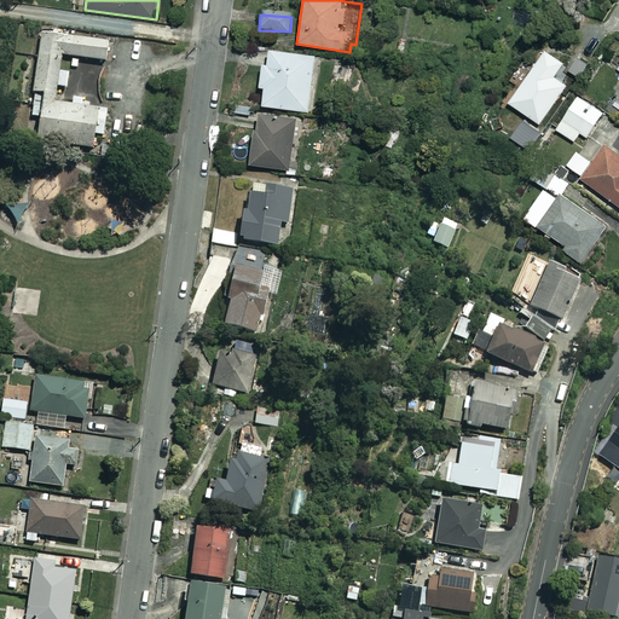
[(59,71),(61,64),(71,65),(73,57),(105,62),(108,42),(41,34),(30,116),(40,117),(36,140),(91,149),(93,134),(103,136),(106,110),(91,108),(92,100),(73,97),(71,105),(55,103),(57,87),(67,88),(68,74),(59,71)]
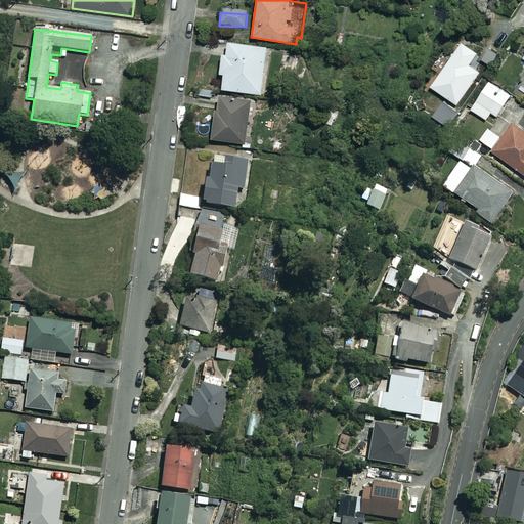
[(268,48),(227,42),(225,55),(221,54),(218,74),(223,75),(221,89),(261,95),(268,48)]
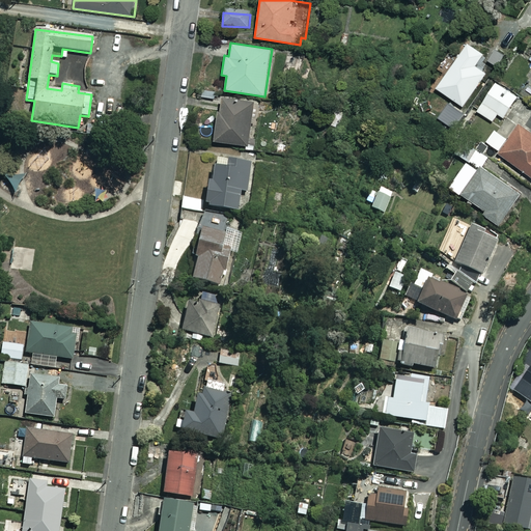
[(481,55),(466,44),(435,88),(463,107),(485,74),(474,66),(481,55)]
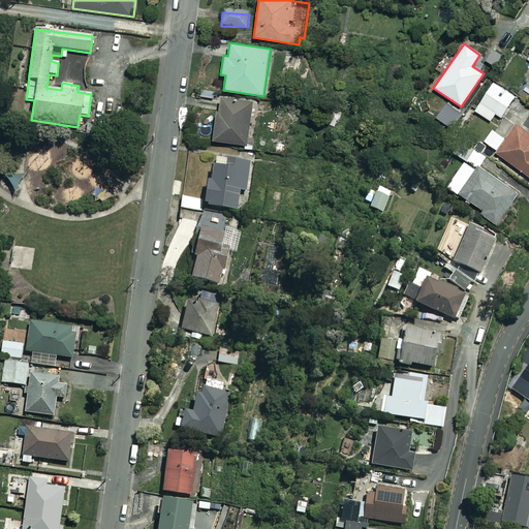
[(514,96),(492,82),(473,111),(489,120),(494,113),(500,117),(514,96)]
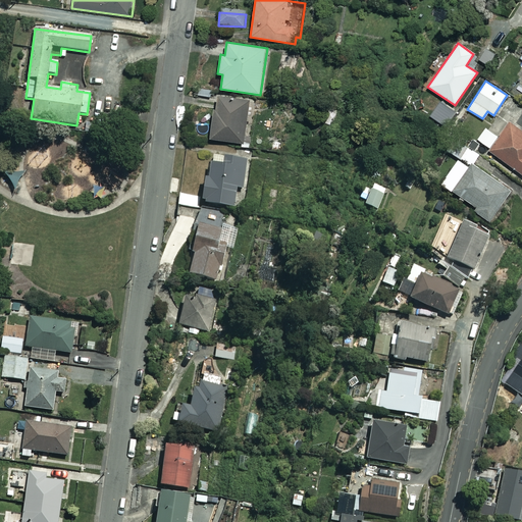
[(249,100),(217,95),(210,139),(242,144),(249,100)]
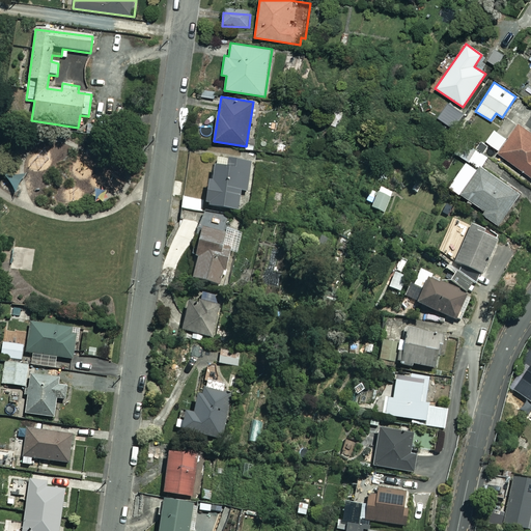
[(467,113),(453,104),(442,120),(454,130),(467,113)]
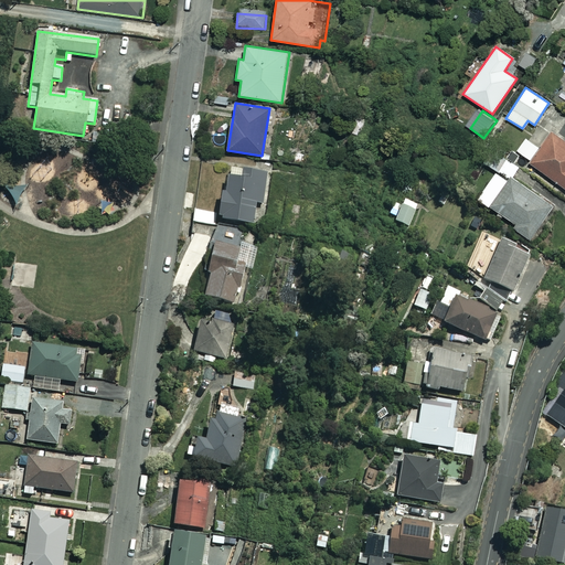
[(530,140),(514,160),(524,167),(528,162),(564,189),(564,142),(552,134),(541,148),(530,140)]
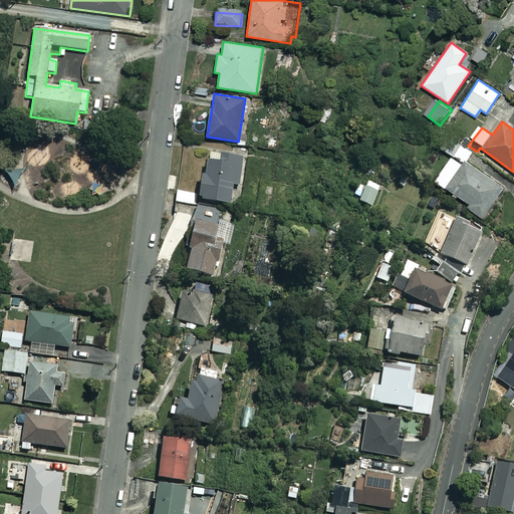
[(451,156),(433,181),(445,189),(442,192),(454,200),(456,197),(468,205),(466,208),(481,218),(502,187),(465,163),(471,153),(446,136),(439,147),(451,156)]
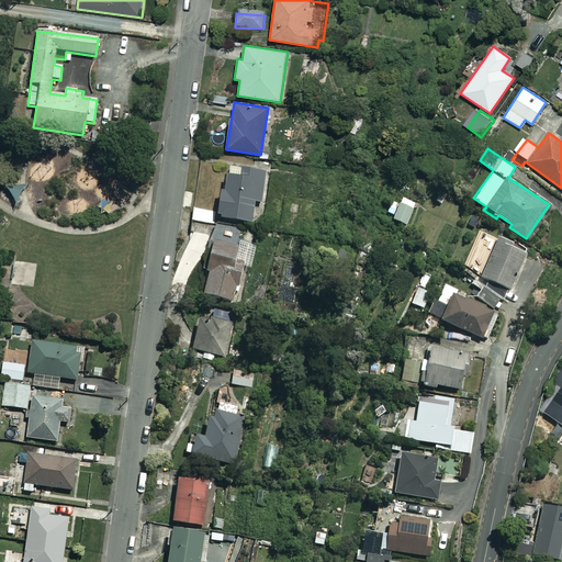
[(262,204),(267,172),(225,168),(223,192),(217,192),(214,220),(253,224),(255,203),(262,204)]
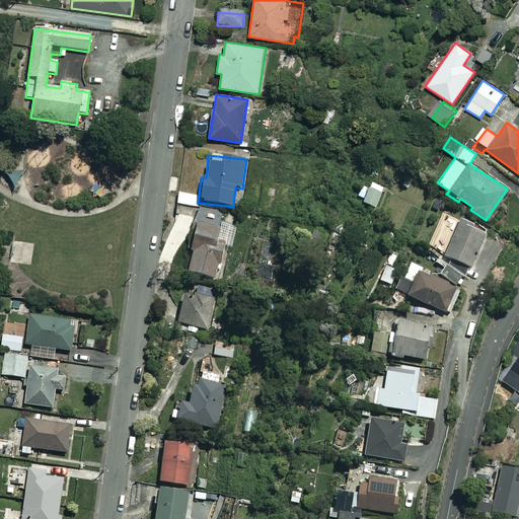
[(383,189),(369,183),(361,204),(374,209),(383,189)]
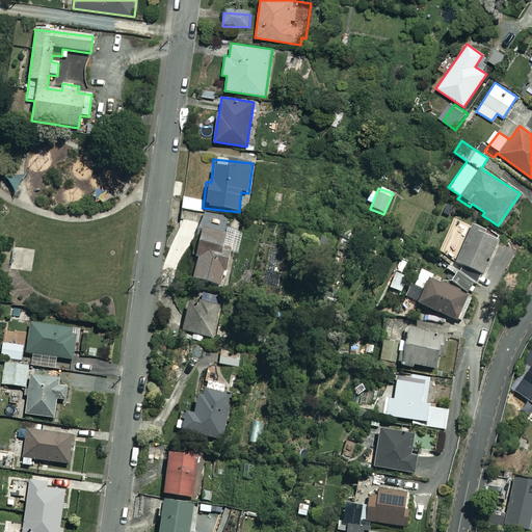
[(224,232),(200,225),(191,256),(196,257),(191,278),(219,287),(230,249),(220,247),(224,232)]
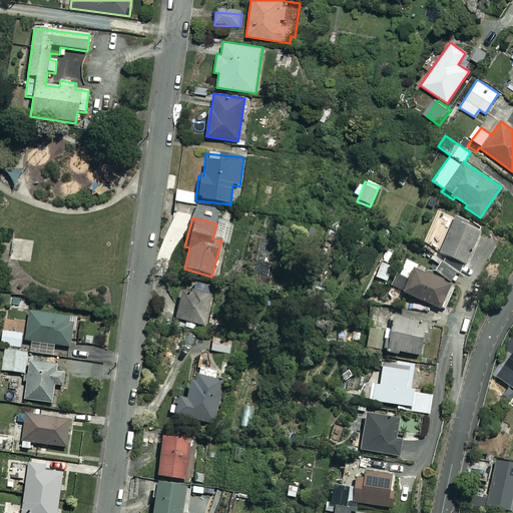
[(479,231),(451,219),(441,243),(427,238),(422,250),(433,255),(430,263),(438,266),(435,275),(452,282),(459,266),(464,268),(479,231)]
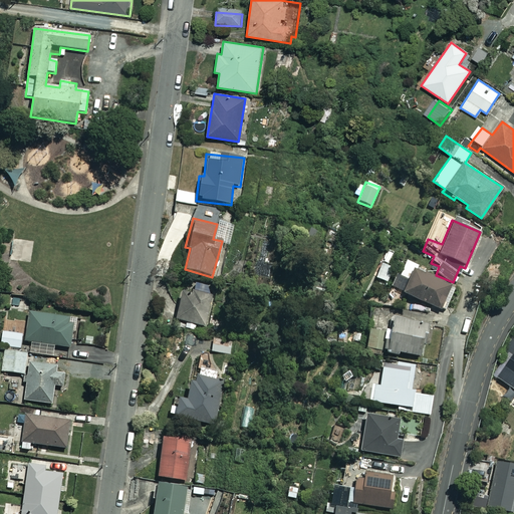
[(417,266),(406,261),(393,291),(439,310),(450,284),(416,270),(417,266)]
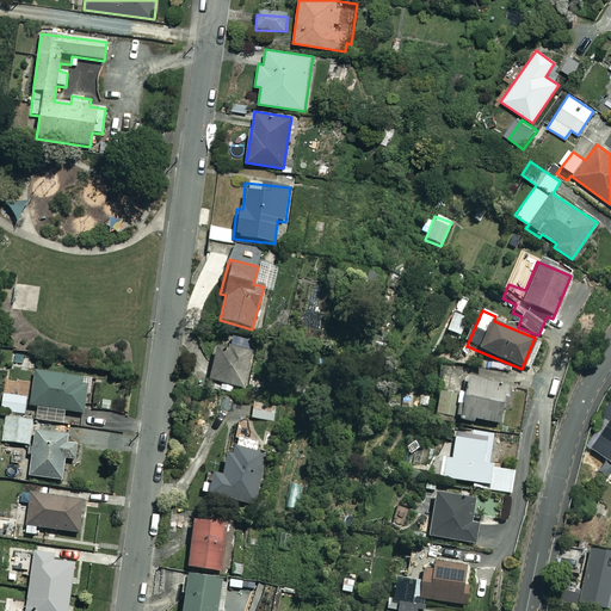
[(228,335),(223,356),(214,353),(208,381),(242,389),(254,341),(228,335)]
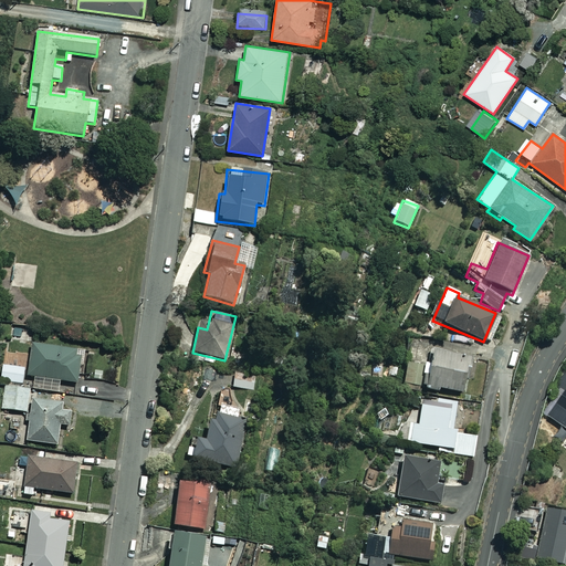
[(83,346),(33,339),(28,375),(35,376),(33,388),(58,390),(59,379),(79,381),(83,346)]
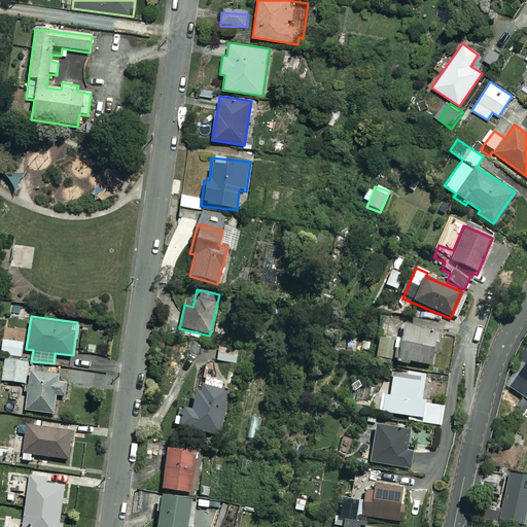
[(398,341),(381,337),(375,361),(392,365),(393,361),(409,364),(410,362),(429,366),(436,334),(401,326),(398,341)]
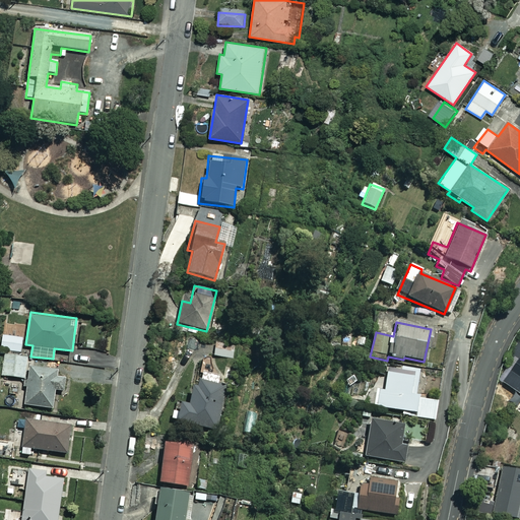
[(4,352),(19,354),(22,335),(3,333),(1,347),(5,347),(4,352)]
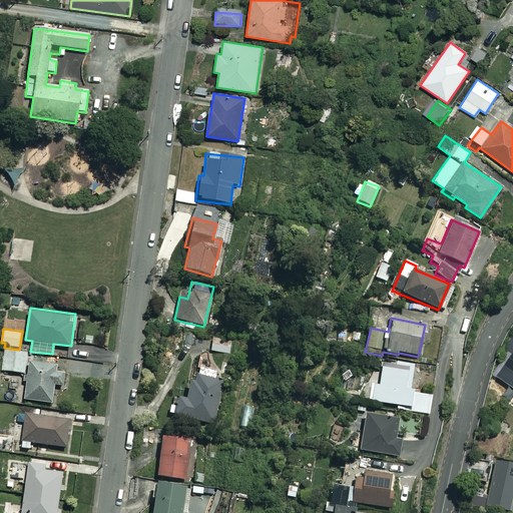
[(360,329),(347,329),(348,345),(360,344),(360,329)]
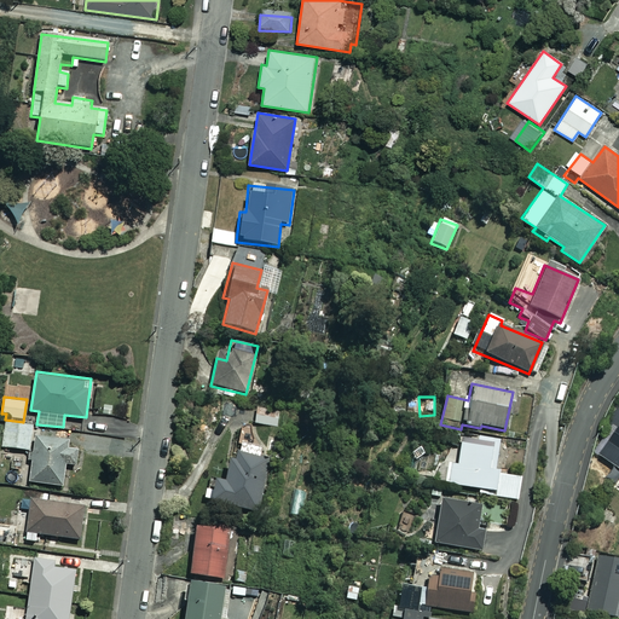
[(279,411),(256,410),(255,424),(279,426),(279,411)]
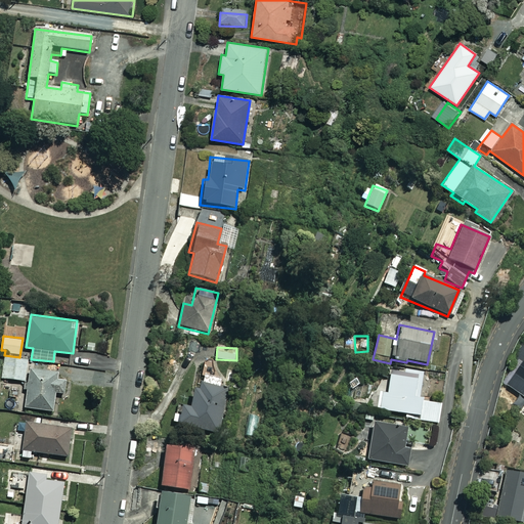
[(19,357),(4,355),(1,380),(25,383),(28,360),(19,359),(19,357)]
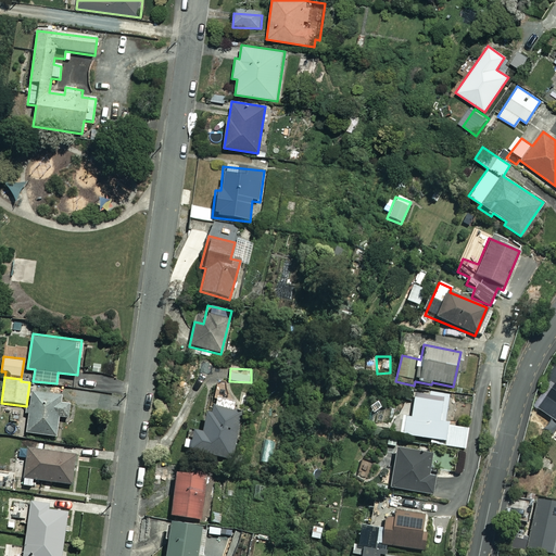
[(555,382),(538,409),(555,421),(555,382)]
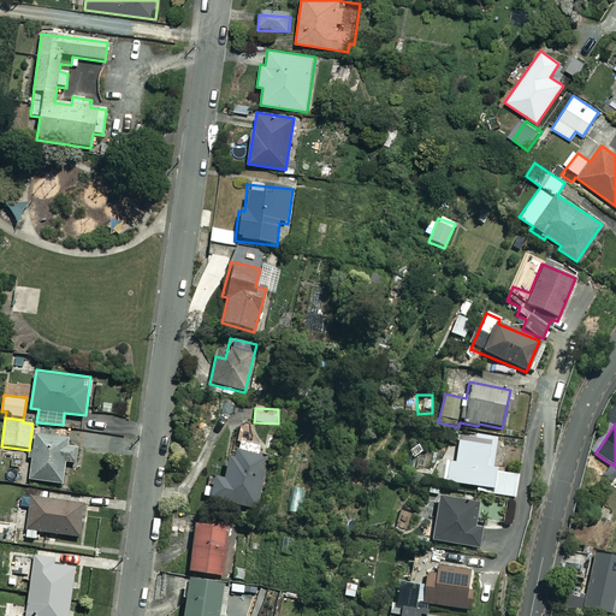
[(33,451),(27,451),(25,457),(31,457),(30,479),(63,483),(65,460),(75,461),(77,437),(35,432),(33,451)]
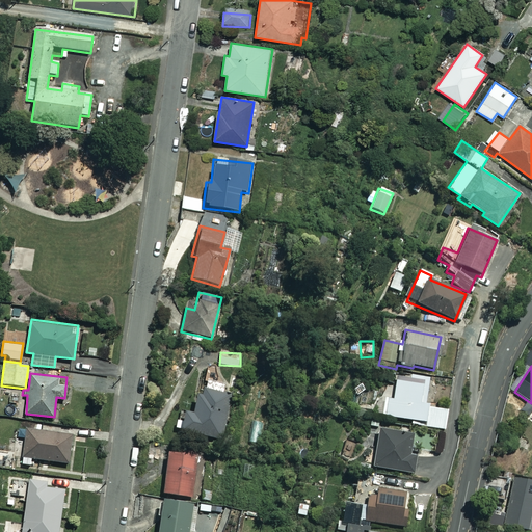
[(387,399),(384,417),(425,423),(424,426),(443,429),(446,407),(425,404),(428,378),(395,374),(392,399),(387,399)]
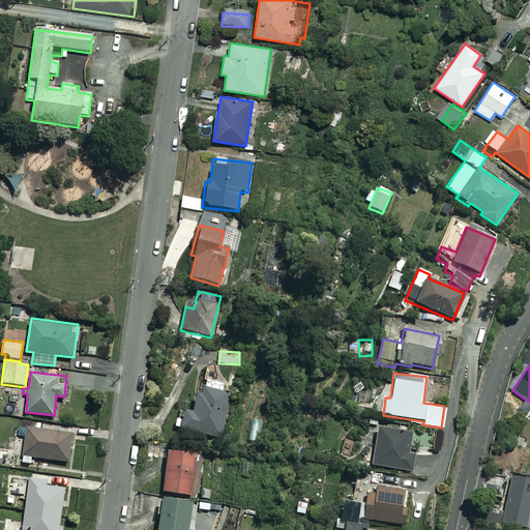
[(232,391),(199,385),(193,412),(184,410),(180,428),(221,438),(232,391)]
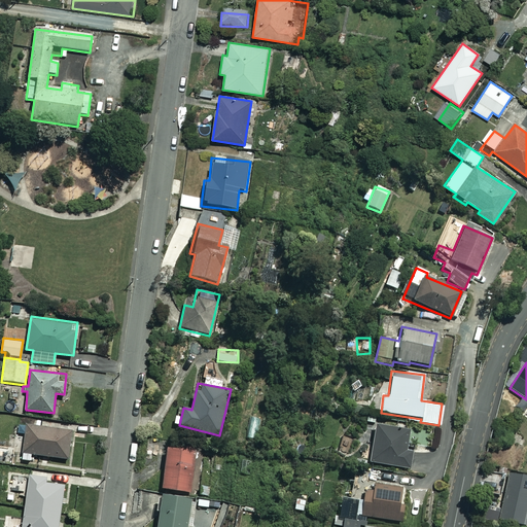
[(394,429),(395,425),(382,422),(382,427),(375,426),(369,462),(408,469),(411,451),(405,450),(408,431),(394,429)]
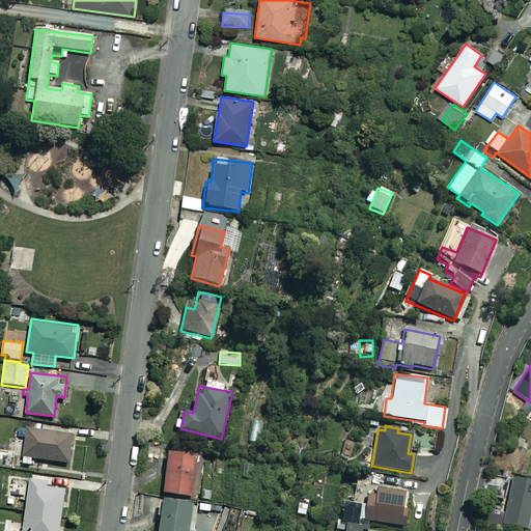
[(73,434),(26,427),(22,463),(31,464),(32,456),(68,462),(73,434)]
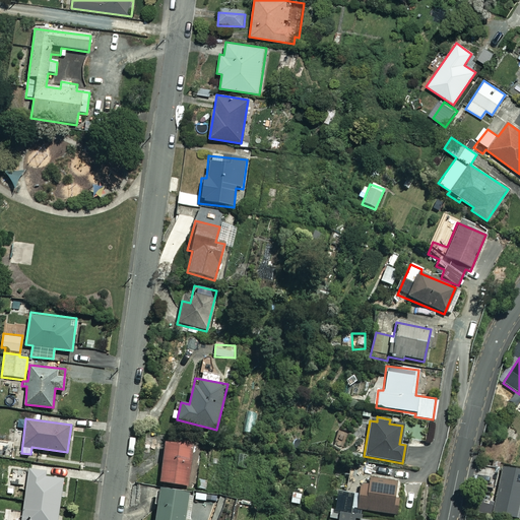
[(159,481),(188,485),(194,442),(166,439),(159,481)]
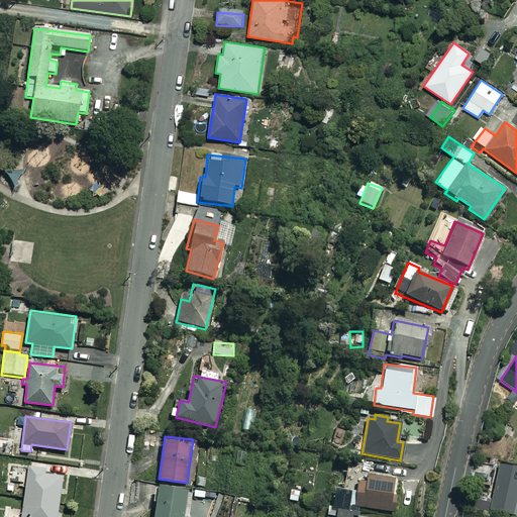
[(516,469),(497,466),(489,512),(494,513),(493,516),(503,516),(504,515),(515,516),(516,506),(516,469)]
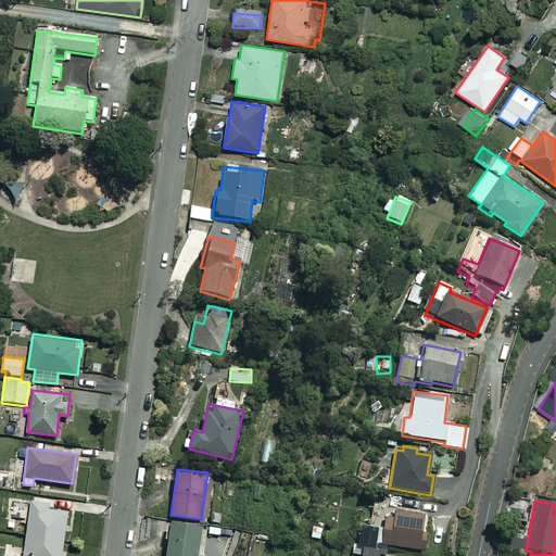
[(27,532),(64,538),(68,510),(49,507),(49,504),(32,502),(27,532)]
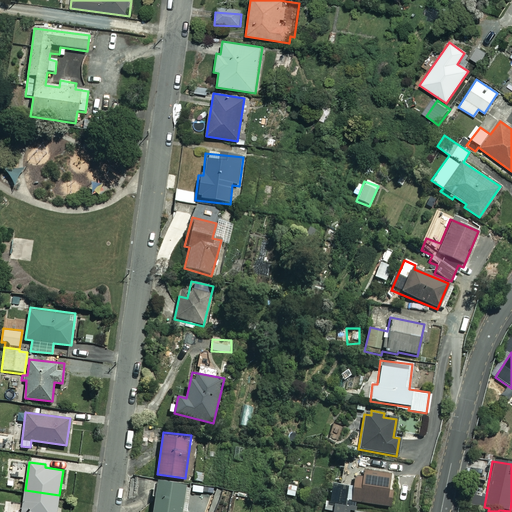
[(24,465),(14,464),(13,476),(23,477),(24,465)]
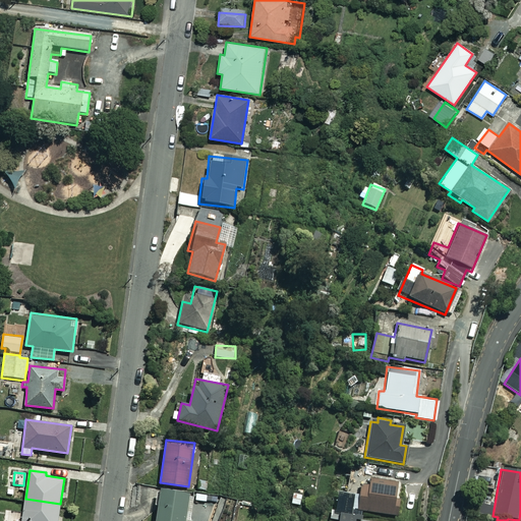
[(357,496),(344,494),(343,504),(351,505),(350,510),(395,516),(397,502),(394,501),(396,482),(368,479),(367,486),(358,485),(357,496)]
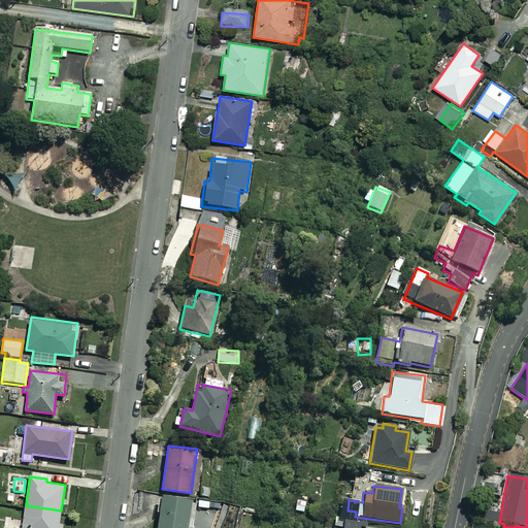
[(193,527),(197,503),(191,502),(191,498),(162,494),(156,527),(193,527)]
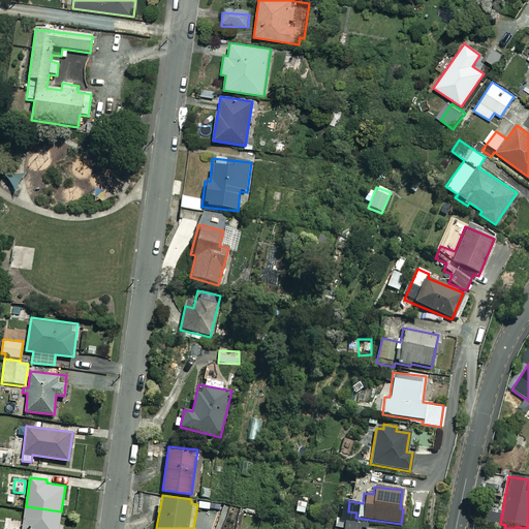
[(58,528),(61,511),(26,506),(22,528),(58,528)]
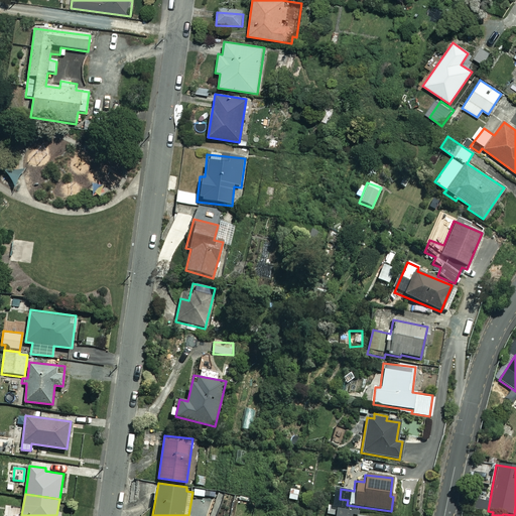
[(335,515),(350,515),(351,514),(357,515),(357,510),(328,506),(327,513),(335,515)]
